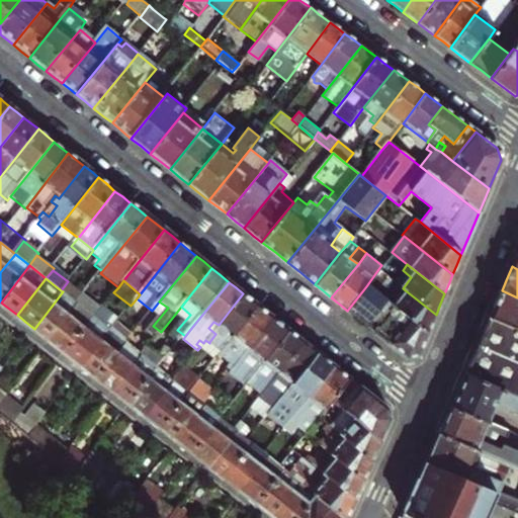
[(401,295),(393,308),(427,336),(432,324),(436,315),(403,288),(397,283),(393,289),(401,295)]
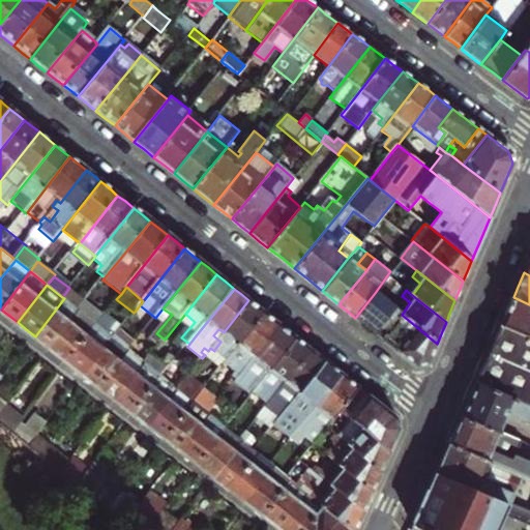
[(79,311),(83,305),(66,292),(62,297),(64,298),(79,311)]
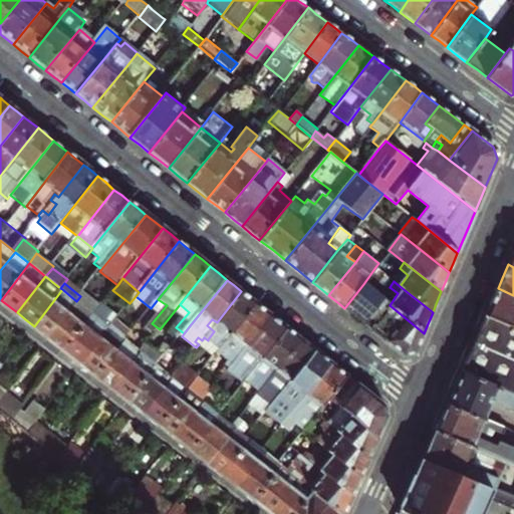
[(416,352),(424,333),(390,305),(382,299),(363,284),(344,308),(364,323),(402,353),(410,353),(416,352)]
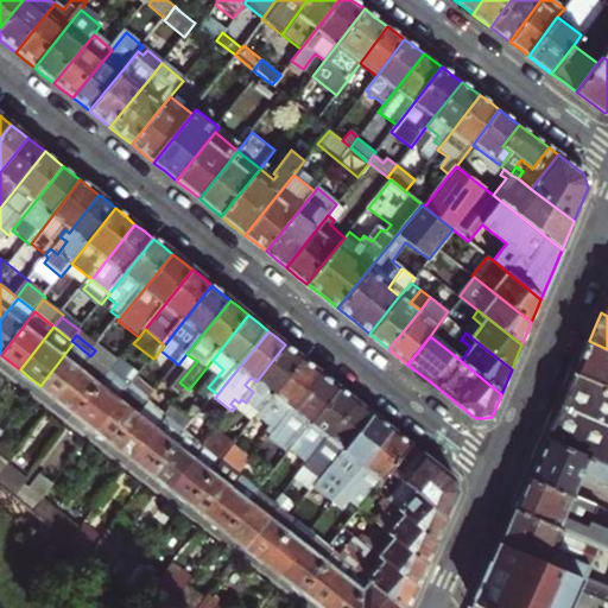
[(607,349),(589,341),(582,358),(575,373),(607,387),(607,349)]
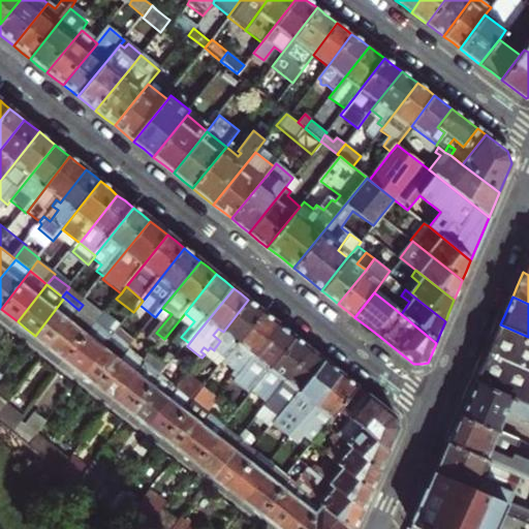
[(51,347),(80,311),(79,310),(64,298),(35,336),(42,341),(51,347)]
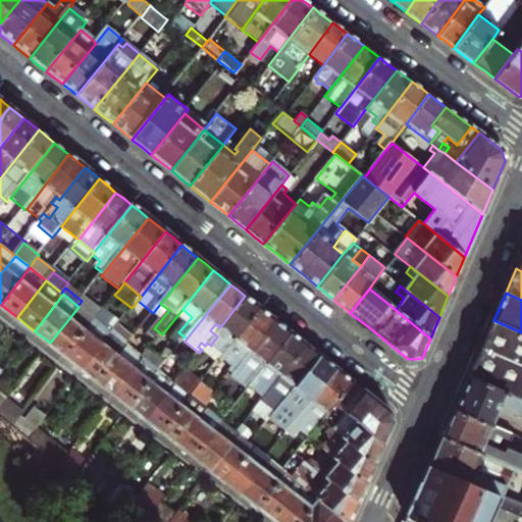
[(223,356),(223,355),(261,309),(253,302),(245,296),(220,327),(215,324),(210,330),(217,336),(211,345),(211,346),(223,356)]
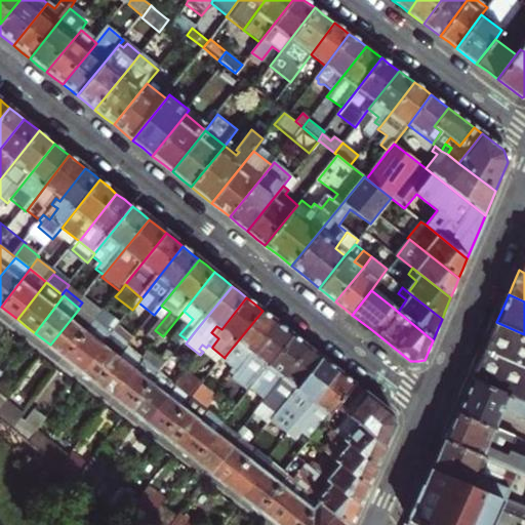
[(95,321),(102,314),(84,299),(82,303),(78,308),(79,309),(95,321)]
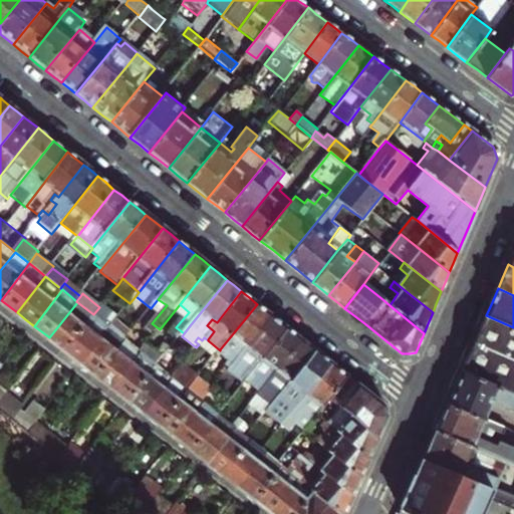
[(77,302),(49,337),(57,344),(65,350),(93,314),(77,302)]
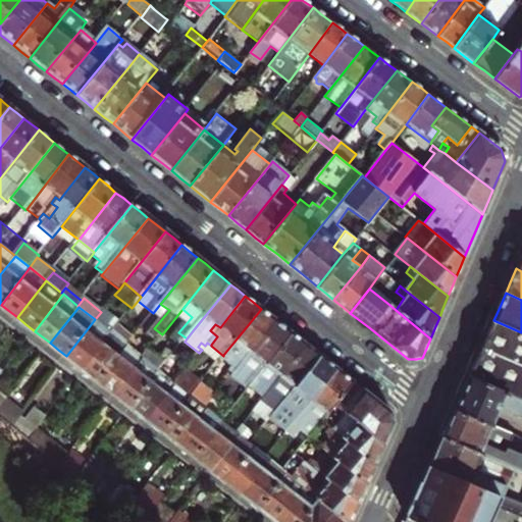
[(223,356),(221,359),(232,367),(240,373),(249,362),(254,356),(251,354),(277,321),(269,314),(261,309),(223,355),(223,356)]
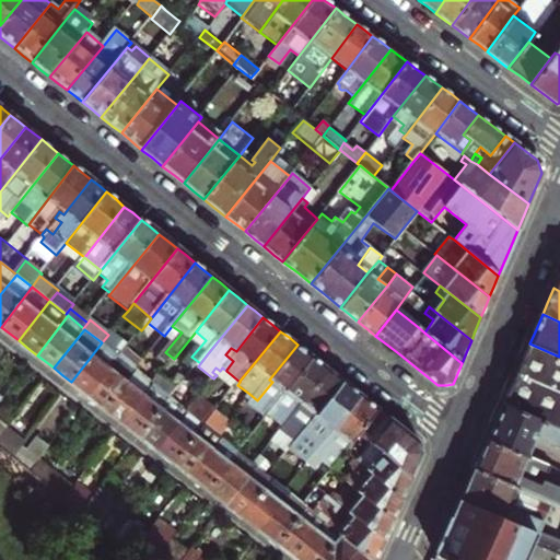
[(114,352),(121,341),(111,333),(108,335),(102,342),(114,352)]
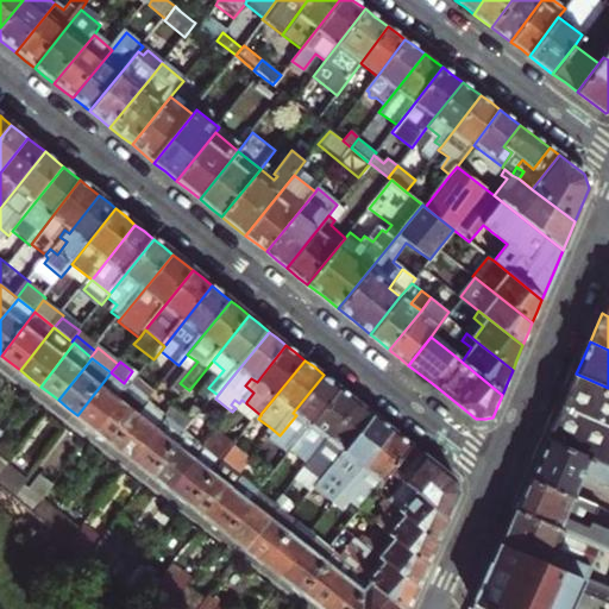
[(138,378),(139,377),(132,371),(124,383),(129,387),(130,388),(138,378)]
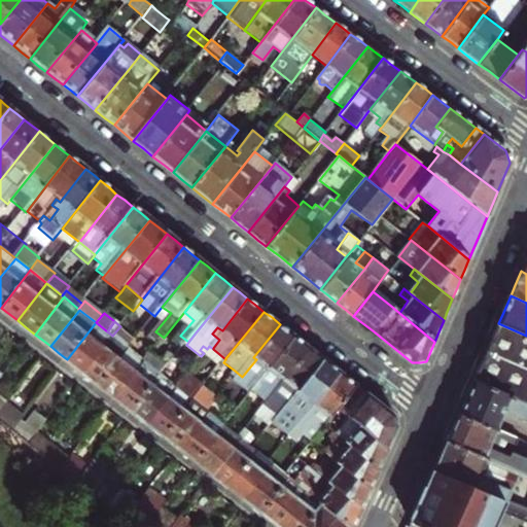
[(75,365),(82,372),(111,335),(107,331),(96,322),(67,359),(75,365)]
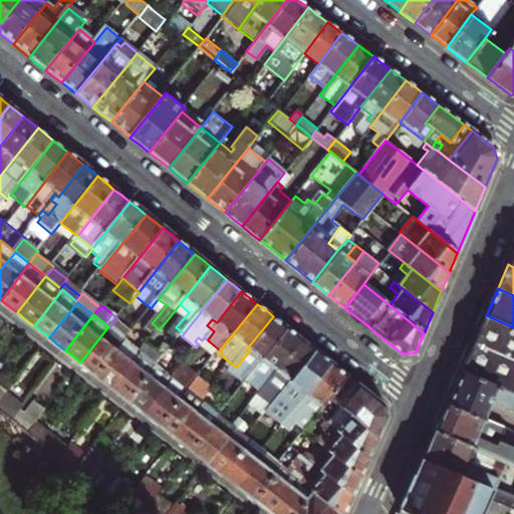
[(463,371),(513,394),(513,327),(486,315),(476,340),(463,371)]
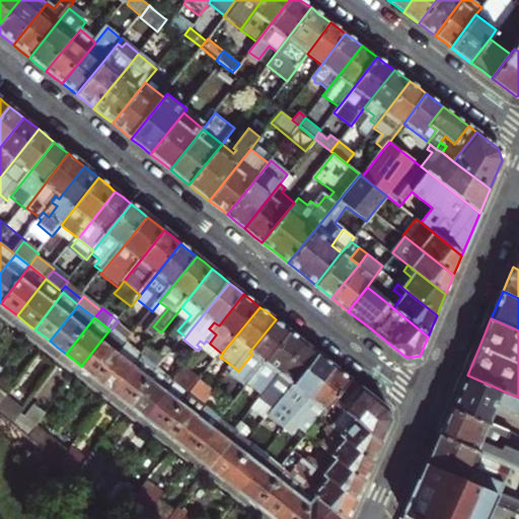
[(283,325),(276,319),(249,352),(252,354),(247,360),(238,371),(231,365),(228,370),(232,373),(230,375),(245,388),(248,385),(254,377),(265,364),(290,331),(283,325)]
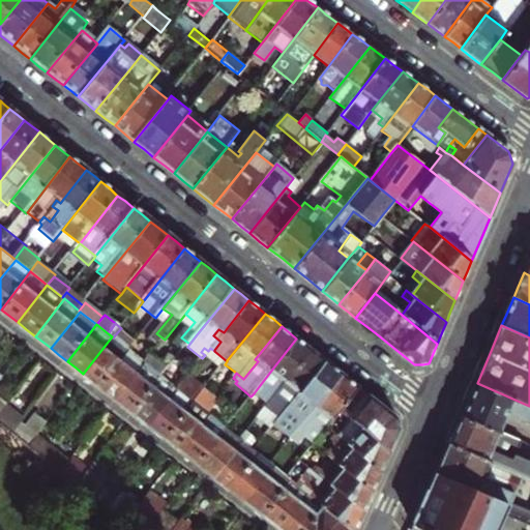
[(137,343),(120,329),(113,337),(127,350),(129,351),(137,343)]
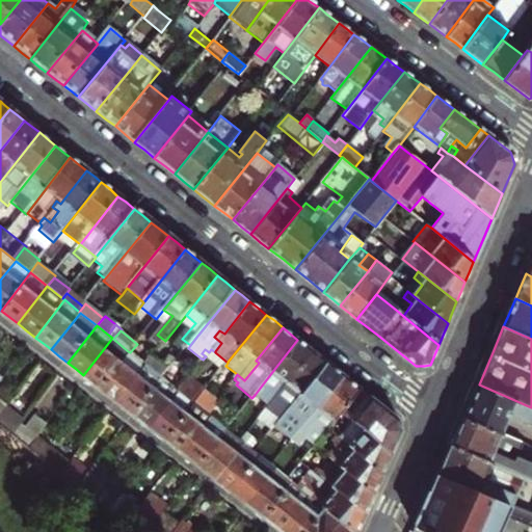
[(112,338),(83,375),(90,381),(100,388),(128,351),(113,339),(112,338)]
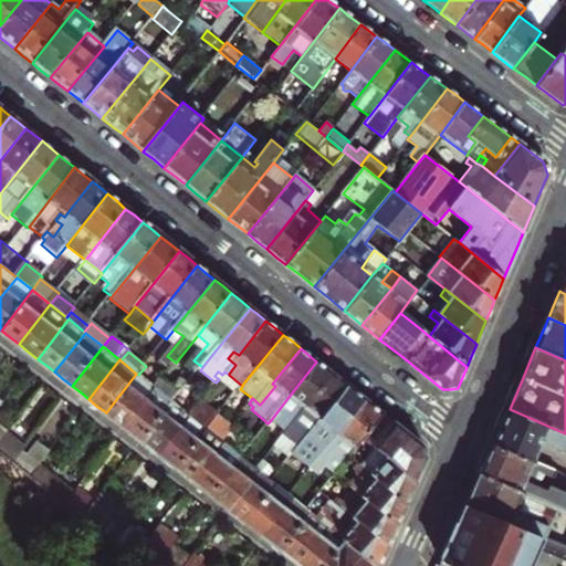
[(271,420),(281,428),(284,425),(291,429),(301,417),(294,412),(299,406),(306,411),(334,375),(325,368),(316,362),(289,397),(278,411),(271,420)]
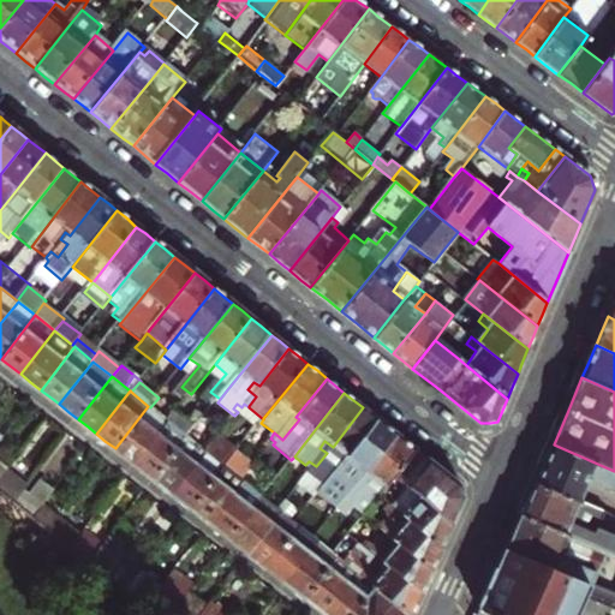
[(183,405),(169,422),(186,436),(189,437),(199,425),(202,421),(183,405)]
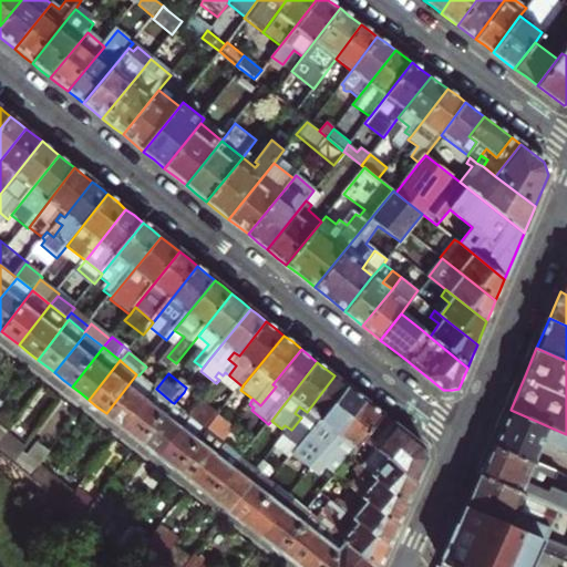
[(136,374),(106,413),(114,420),(124,428),(154,389),(138,375),(136,374)]
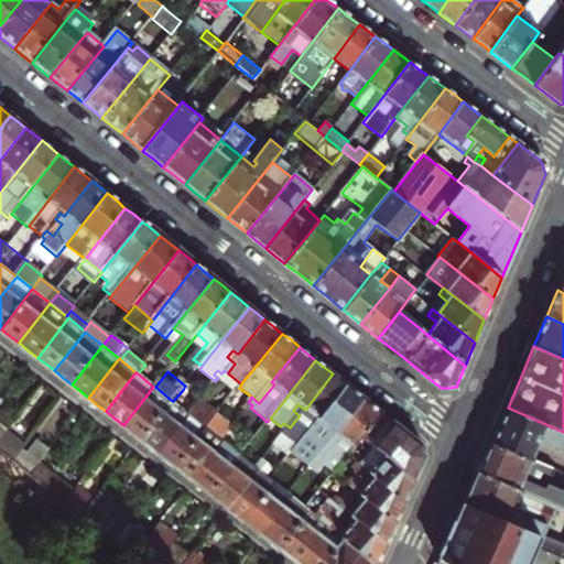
[(221,373),(218,378),(236,391),(239,388),(241,384),(228,373),(226,377),(221,373)]
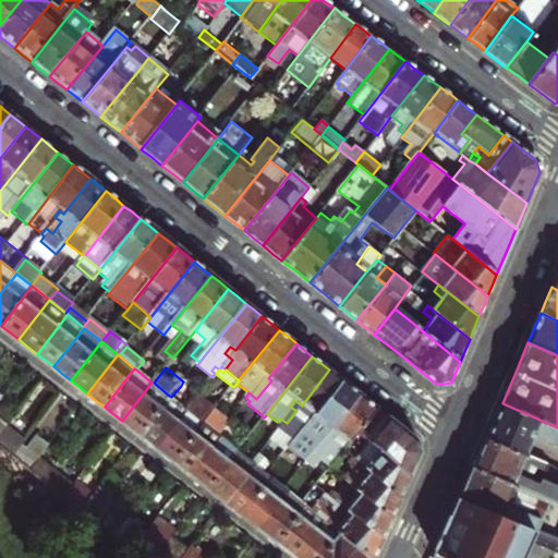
[(283,427),(281,431),(296,443),(316,416),(343,381),(336,375),(329,370),(302,405),(294,400),(290,407),(296,411),(287,423),(280,419),(277,422),(283,427)]
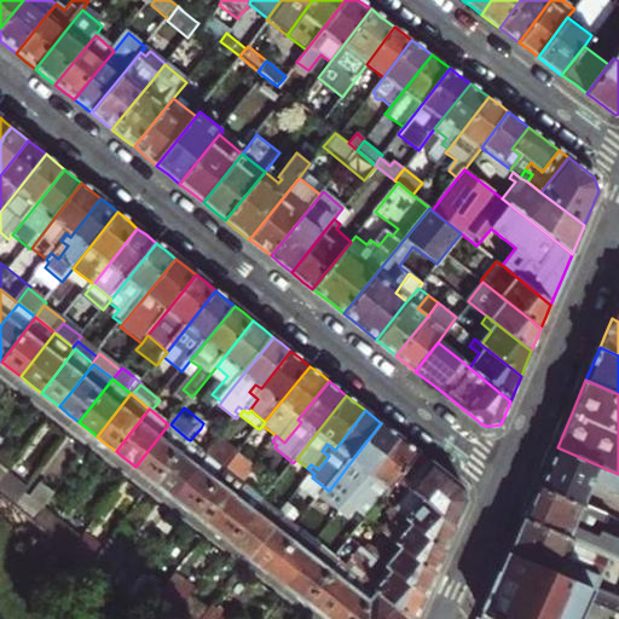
[(226,422),(230,426),(236,418),(231,415),(226,422)]
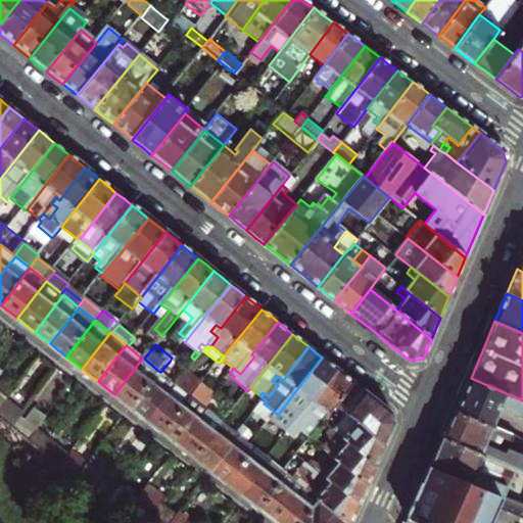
[(288,433),(338,370),(330,364),(322,358),(296,390),(278,415),(273,421),(288,433)]
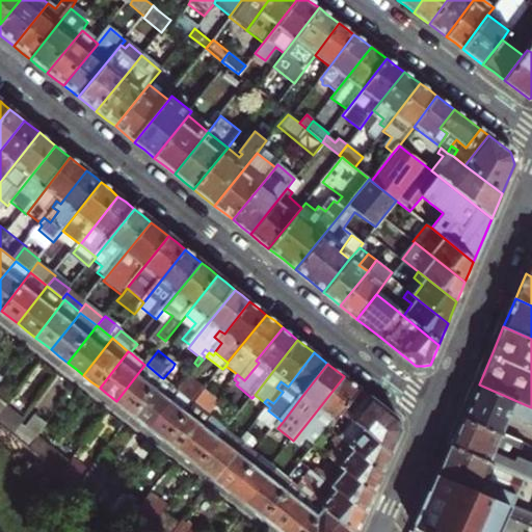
[(133,415),(161,377),(147,365),(144,365),(116,401),(125,408),(133,415)]
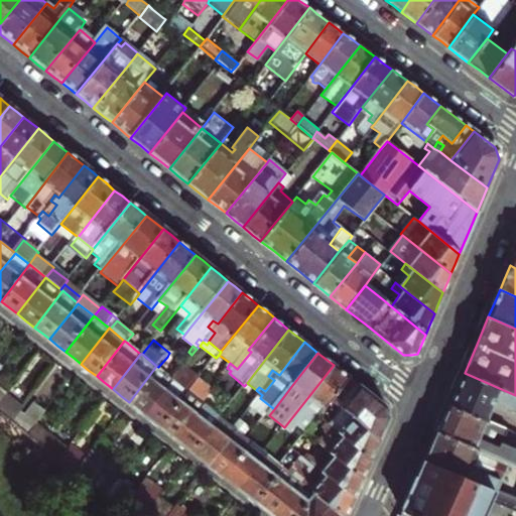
[(173,376),(177,371),(169,365),(173,361),(167,357),(158,367),(164,372),(166,370),(173,376)]
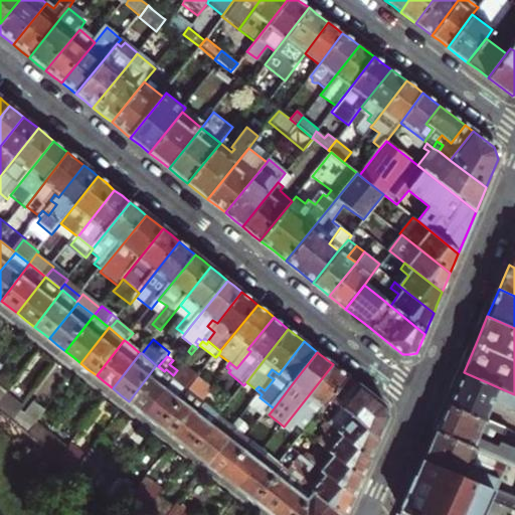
[(308,432),(314,422),(317,419),(331,402),(350,378),(341,371),(333,364),(284,426),(292,433),(298,423),(308,432)]
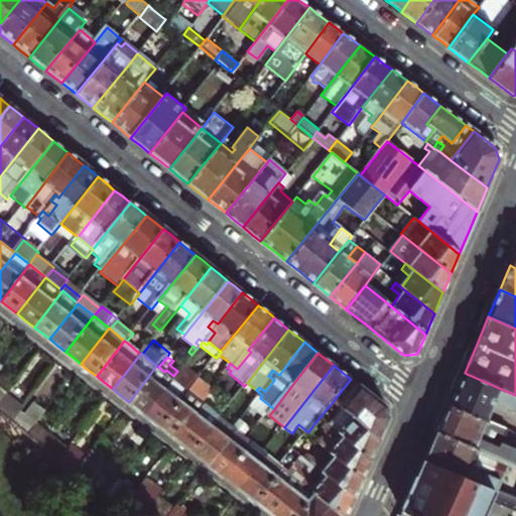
[(158,367),(156,366),(129,402),(138,409),(145,414),(172,379),(164,372),(158,367)]
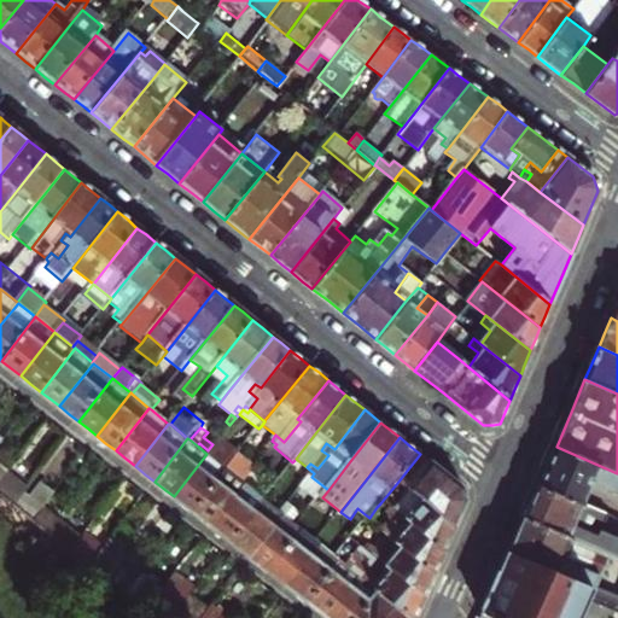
[(220,438),(207,454),(226,470),(238,454),(239,453),(220,438)]
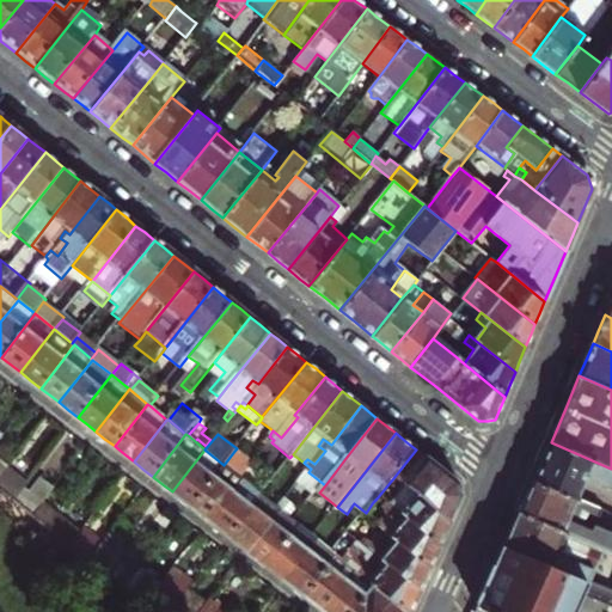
[(611,469),(551,442),(542,464),(534,482),(575,500),(585,482),(611,493),(611,469)]
